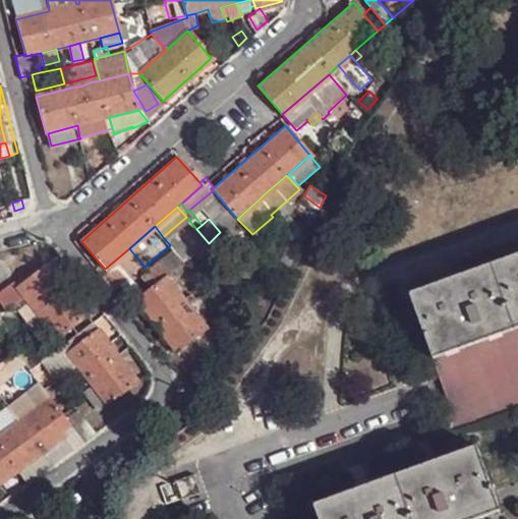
[(145,267),(158,281),(165,275),(175,269),(173,266),(192,250),(173,228),(163,237),(170,245),(145,267)]
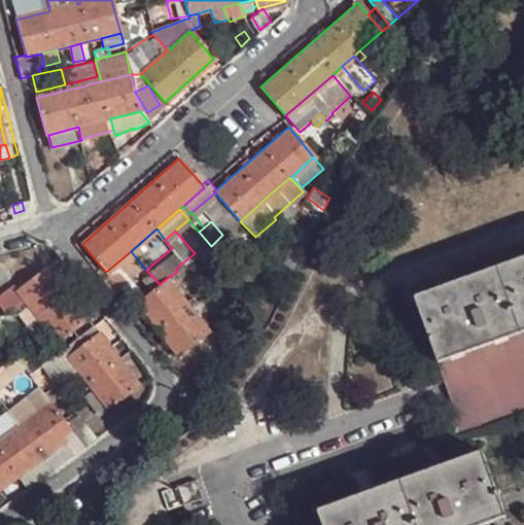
[(131,251),(106,272),(100,278),(111,292),(143,267),(131,251)]
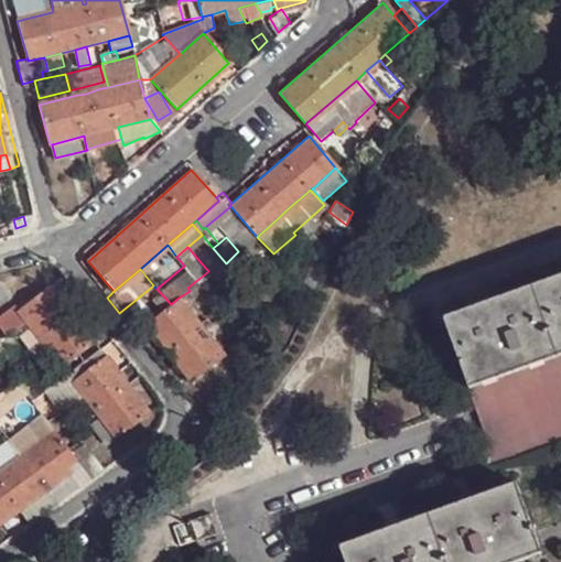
[(560,272),(442,315),(495,464),(560,440),(560,272)]
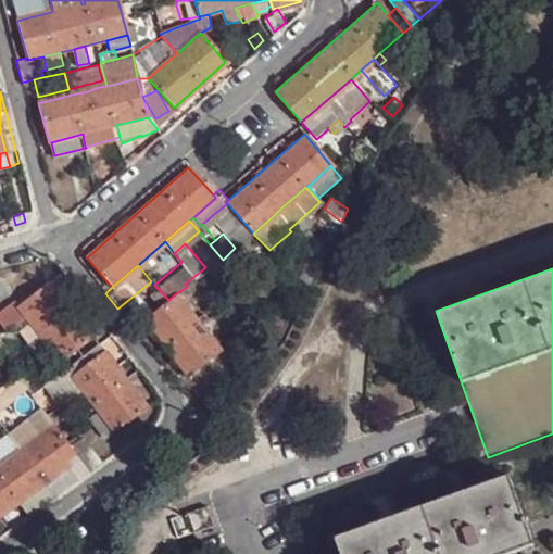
[(103,277),(98,282),(105,293),(112,287),(103,277)]
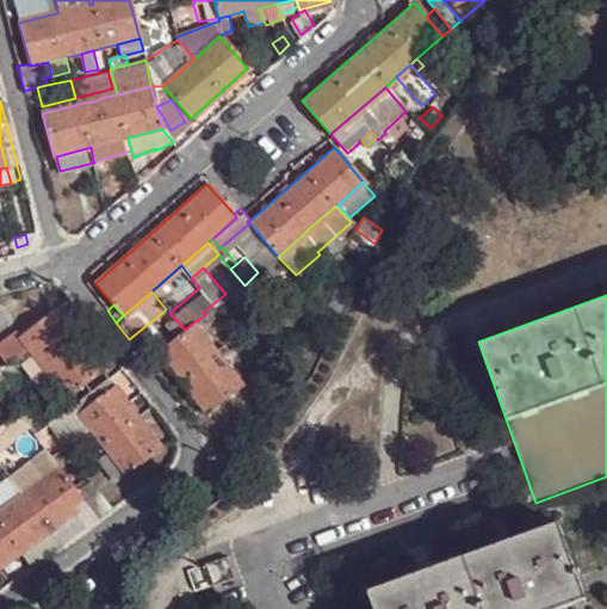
[(53,312),(18,339),(26,350),(28,351),(54,385),(44,392),(28,405),(43,426),(62,450),(76,438),(75,437),(80,434),(87,428),(91,432),(100,446),(123,474),(159,447),(53,312)]
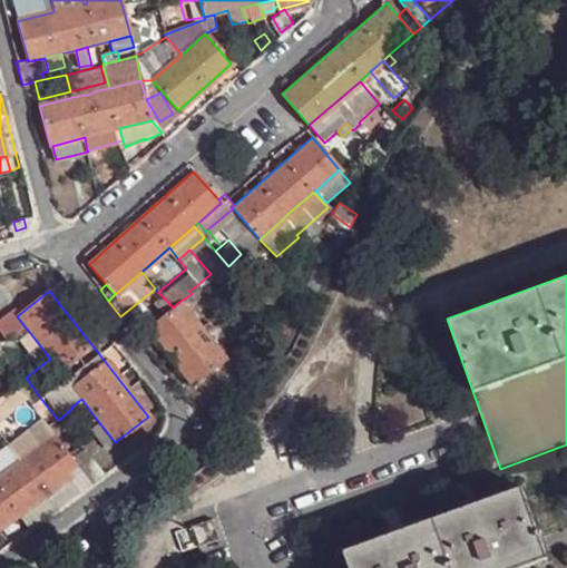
[(206,321),(207,314),(192,294),(181,301),(199,325),(206,321)]
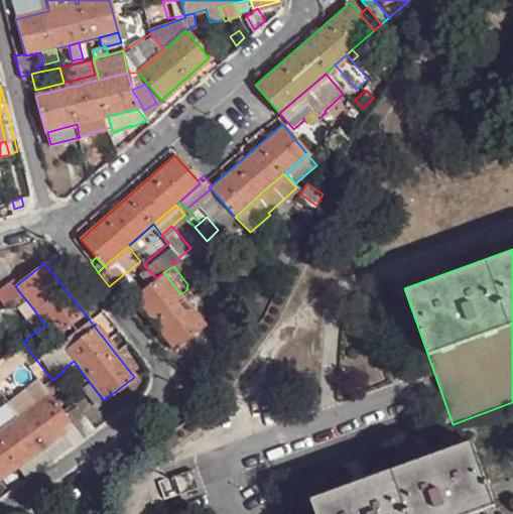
[(172,347),(203,324),(184,301),(180,294),(163,272),(156,278),(133,296),(172,347)]
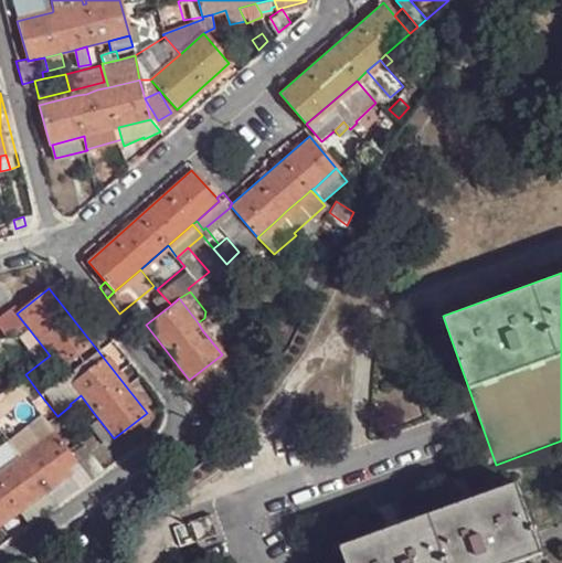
[(204,318),(207,322),(222,311),(215,303),(207,310),(205,311),(204,318)]
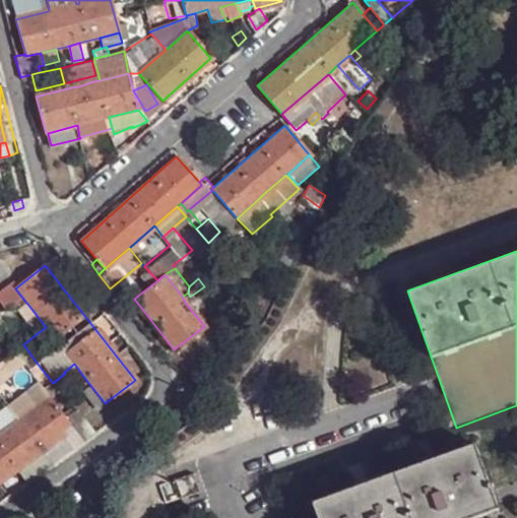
[(0,309),(8,307),(22,298),(15,288),(12,285),(0,292),(0,309)]
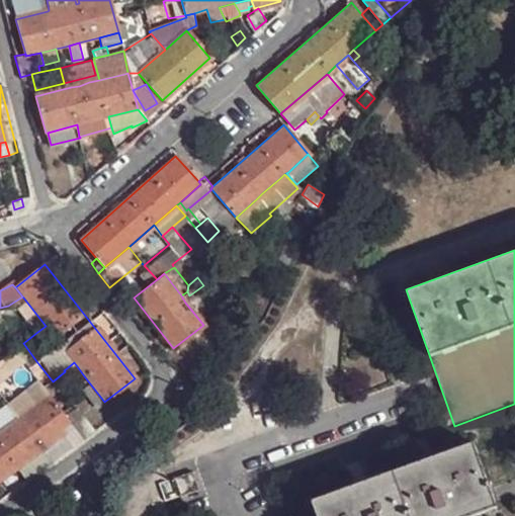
[(189,295),(187,291),(181,295),(185,303),(192,297),(189,295)]
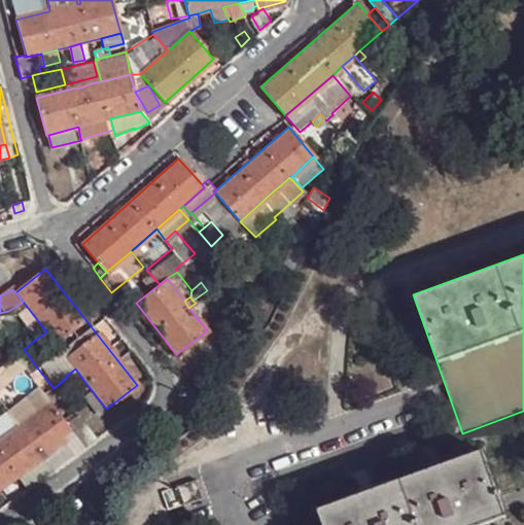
[(24,303),(16,308),(35,337),(37,336),(38,338),(46,331),(24,303)]
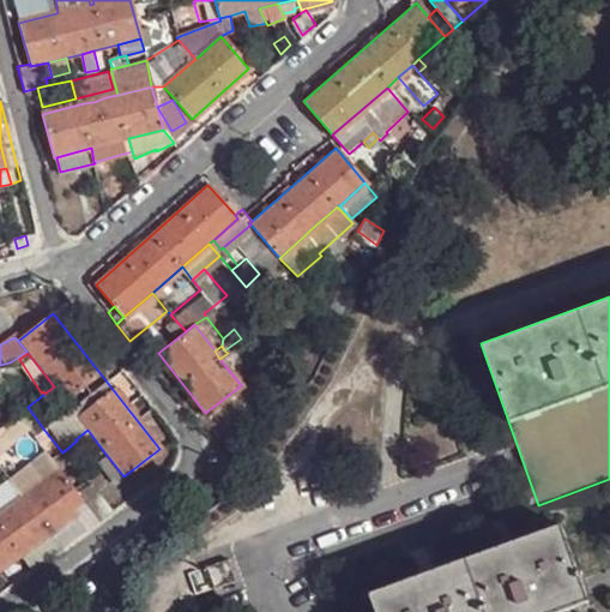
[(19,409),(20,411),(26,406),(25,402),(28,400),(23,393),(14,399),(19,409)]
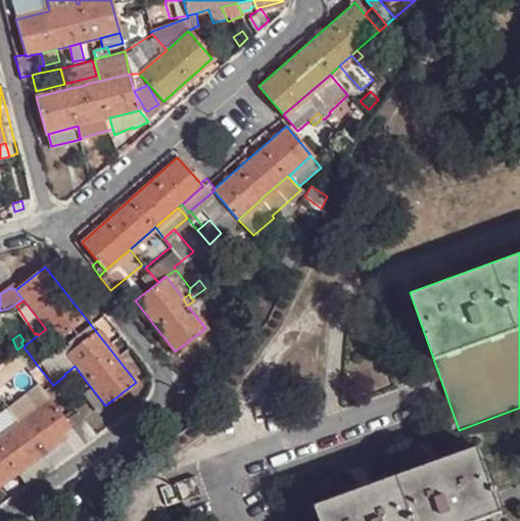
[(75,366),(68,371),(72,375),(78,370),(75,366)]
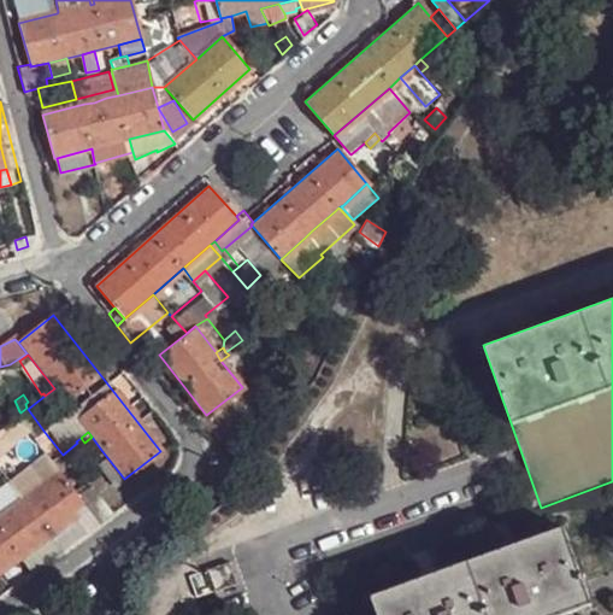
[(21,476),(12,482),(24,498),(58,473),(33,439),(24,445),(25,446),(37,464),(21,476)]
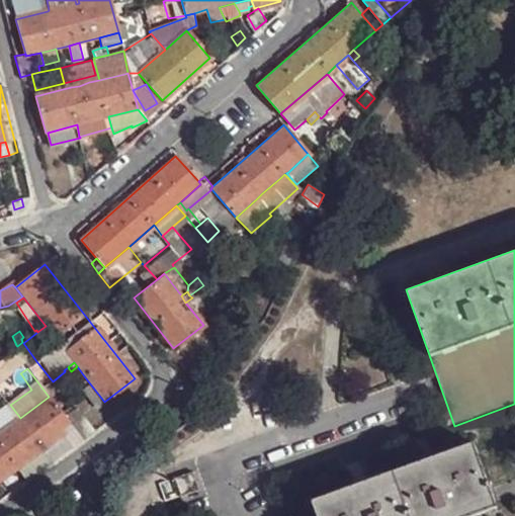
[(10,390),(17,400),(31,390),(21,374),(15,379),(18,383),(10,390)]
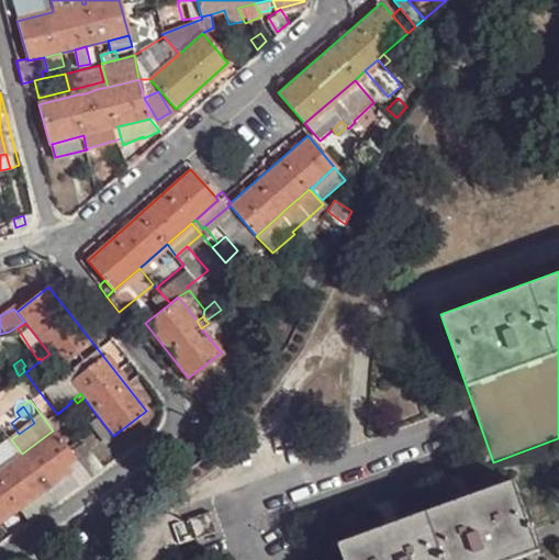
[(81,418),(102,444),(113,436),(92,410),(81,418)]
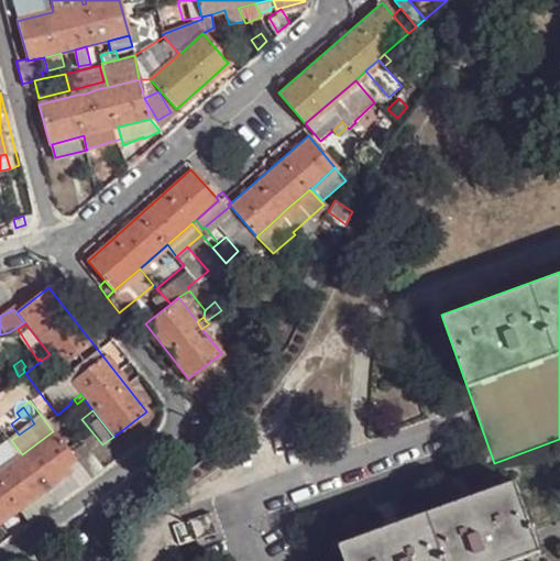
[(63,425),(53,431),(73,459),(57,470),(62,475),(67,472),(76,483),(99,465),(86,448),(81,450),(63,425)]
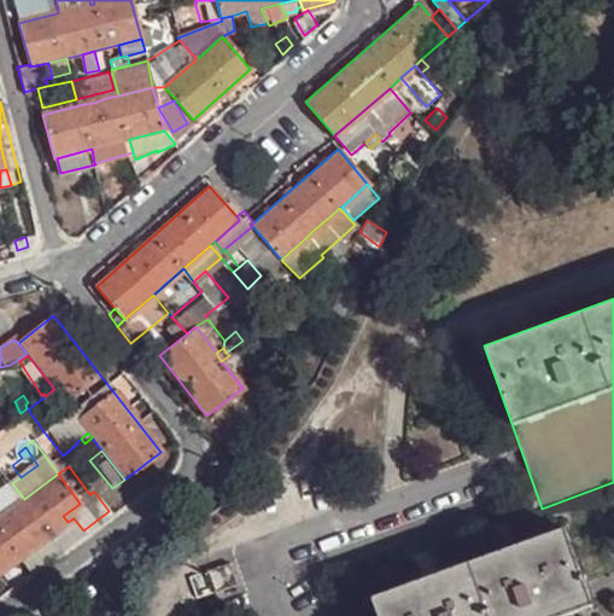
[(0,571),(19,557),(68,522),(63,516),(80,504),(58,474),(24,499),(0,516),(0,571)]
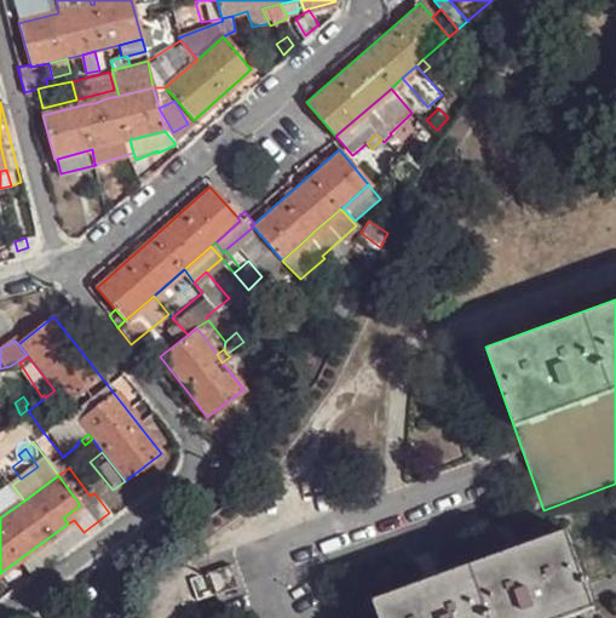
[(0,518),(24,501),(12,485),(3,492),(0,493),(0,518)]
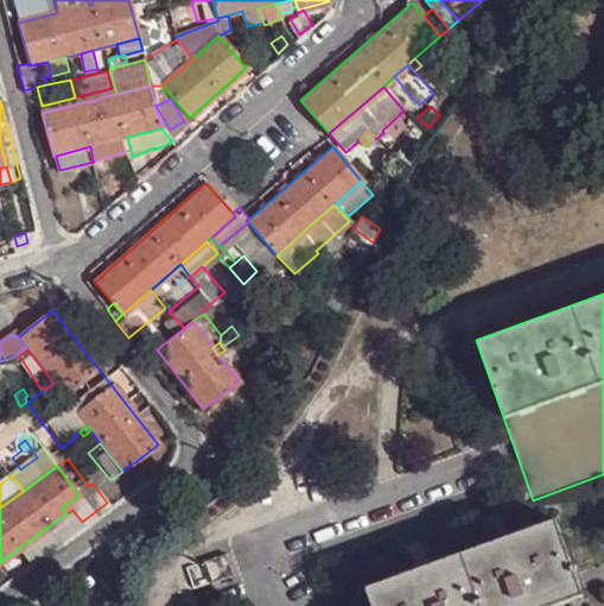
[(67,513),(19,548),(30,563),(83,524),(82,522),(72,510),(67,513)]
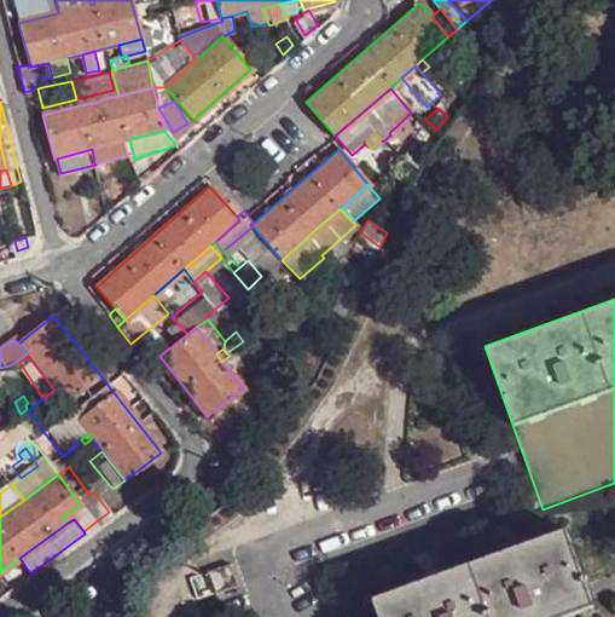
[(553,616),(590,604),(564,528),(370,597),(377,616),(553,616)]
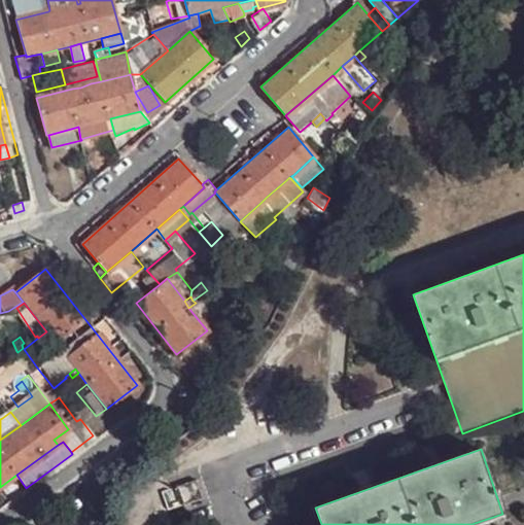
[(204,501),(197,480),(177,485),(184,509),(204,501)]
